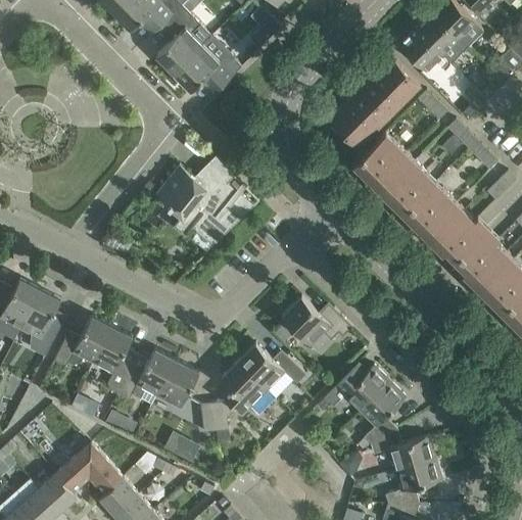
[(101,0),(113,12),(125,0),(101,0)]
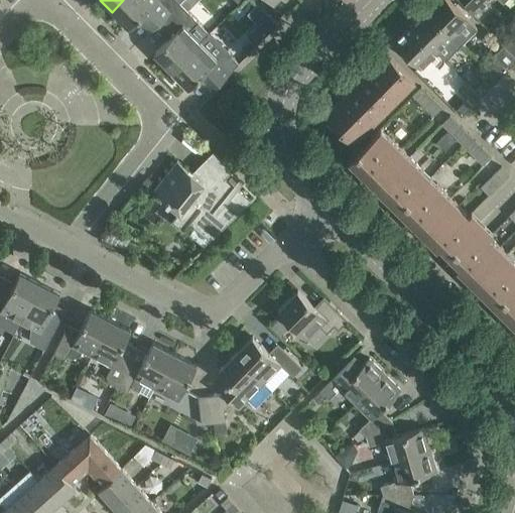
[(123,0),(112,12),(129,29),(135,23),(135,22),(148,35),(160,23),(179,4),(183,0),(123,0)]
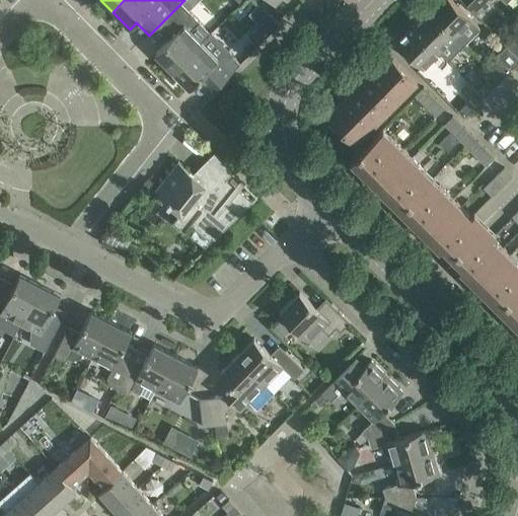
[(448,0),(440,0),(428,12),(463,47),(478,30),(448,0)]
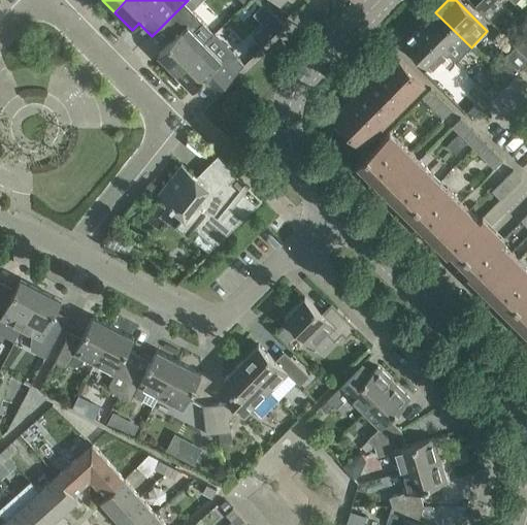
[(500,0),(475,0),(476,0),(471,5),(484,18),(500,0)]
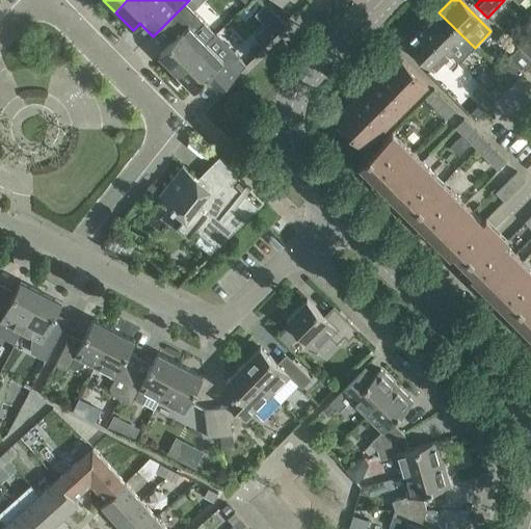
[(159,57),(177,75),(206,46),(194,34),(204,25),(185,4),(165,24),(179,37),(159,57)]
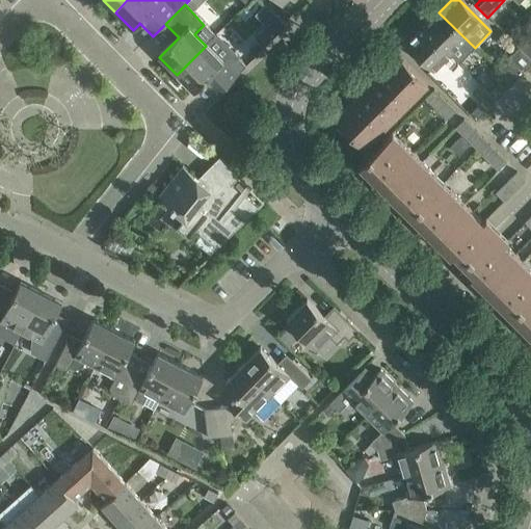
[(439,12),(423,28),(449,55),(450,55),(458,63),(475,48),(439,12)]
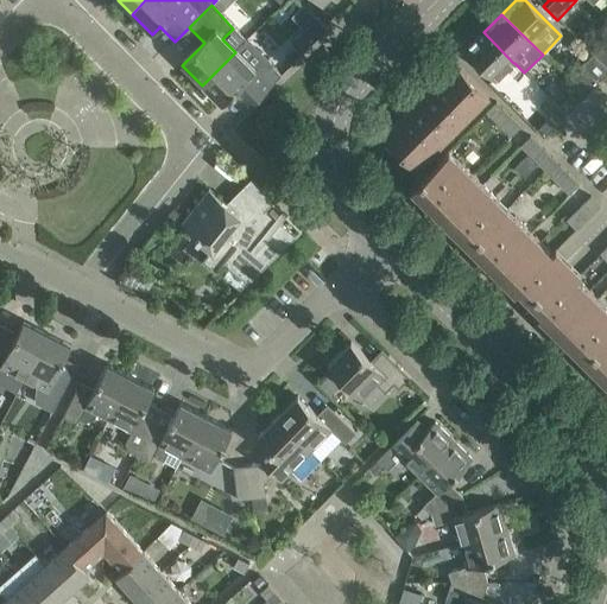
[(513,63),(484,32),(465,51),(495,82),(513,63)]
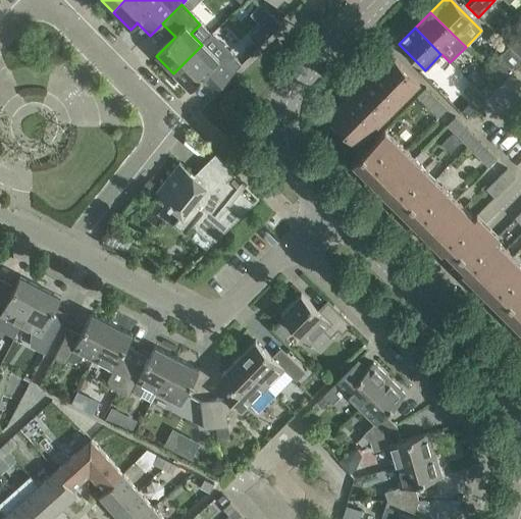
[(202,45),(173,73),(190,91),(197,84),(210,97),(222,85),(241,66),(233,59),(236,58),(212,35),(202,45)]
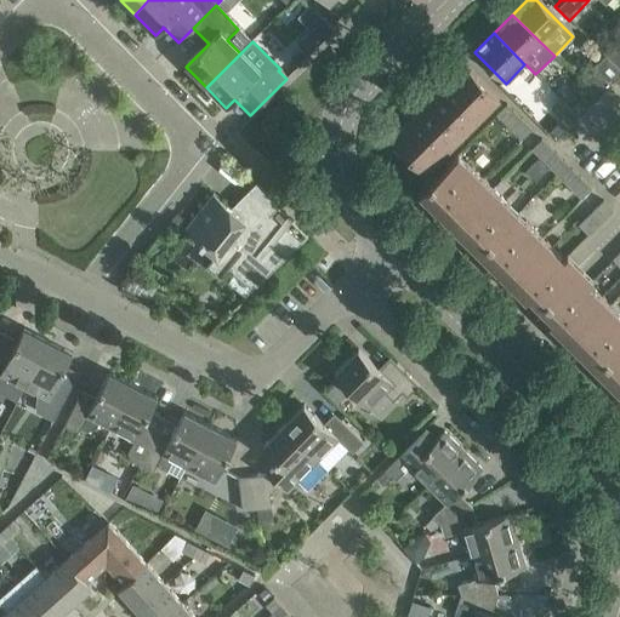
[(615,44),(603,56),(606,57),(619,72),(619,41),(616,45),(615,44)]
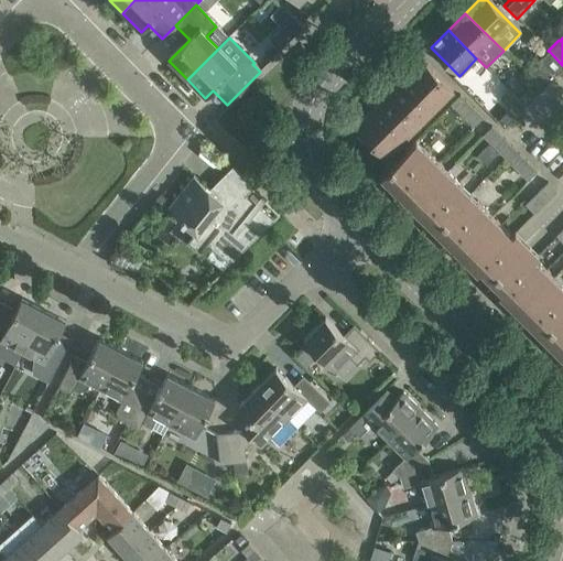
[(562,65),(550,52),(530,73),(545,88),(562,69),(562,65)]
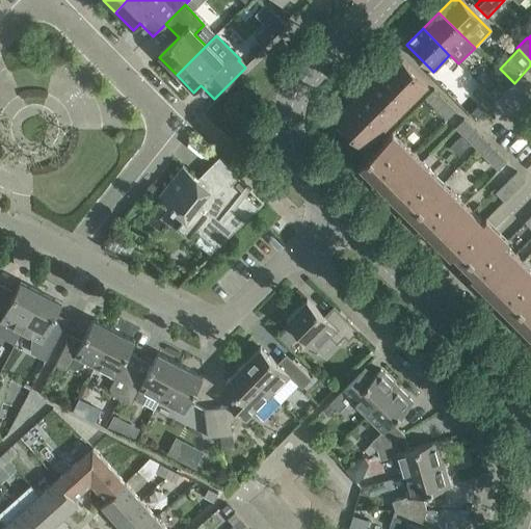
[(399,57),(367,88),(395,117),(427,85),(399,57)]
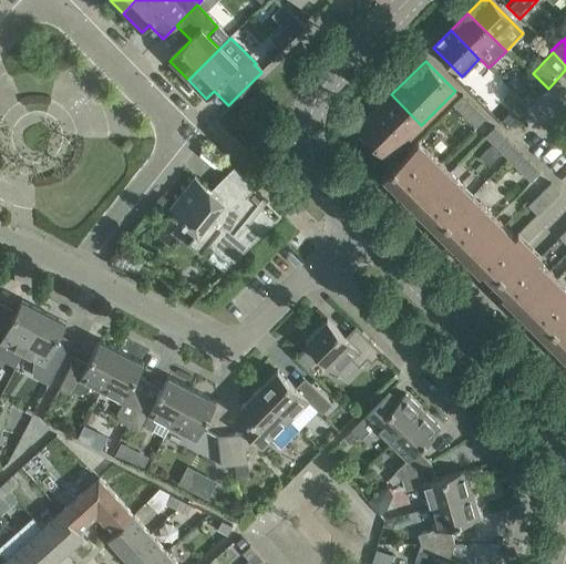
[(532,92),(522,102),(528,109),(548,89),(533,73),(523,83),(532,92)]
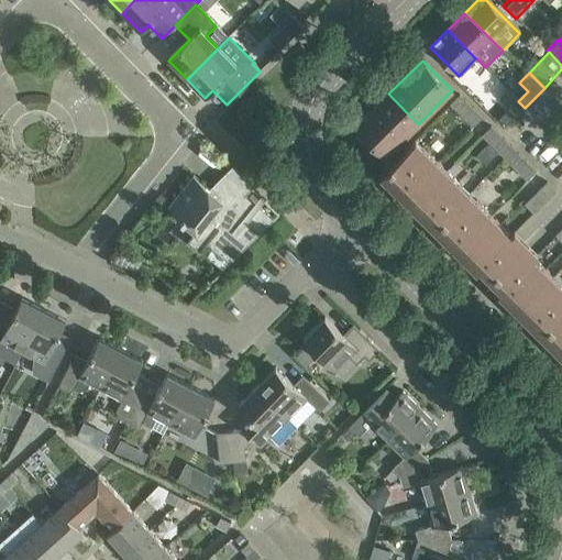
[(525,108),(518,101),(509,92),(499,101),(509,110),(498,121),(505,128),(525,108)]
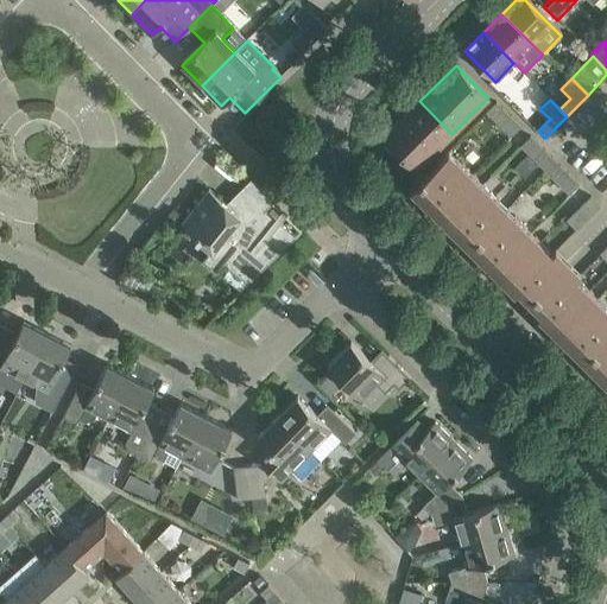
[(451,134),(419,101),(383,138),(416,171),(451,134)]
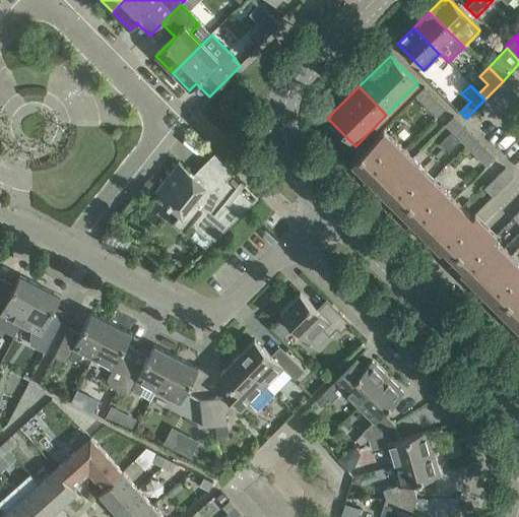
[(415,98),(437,119),(445,111),(424,89),(415,98)]
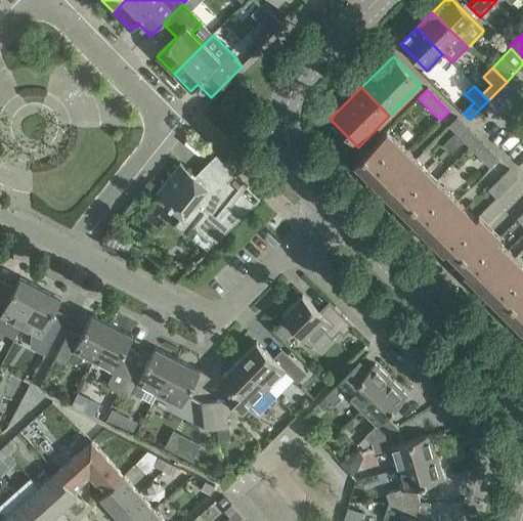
[(448,128),(469,148),(477,140),(456,119),(448,128)]
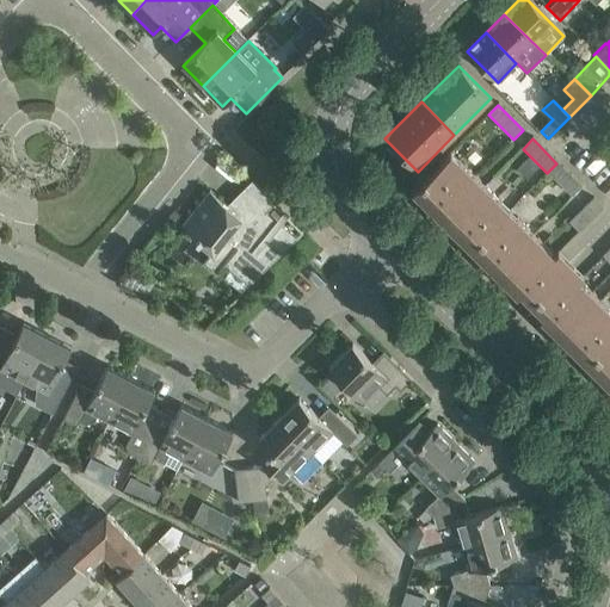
[(509,211),(450,154),(416,189),(427,200),(425,203),(460,237),(462,235),(474,247),(509,211)]
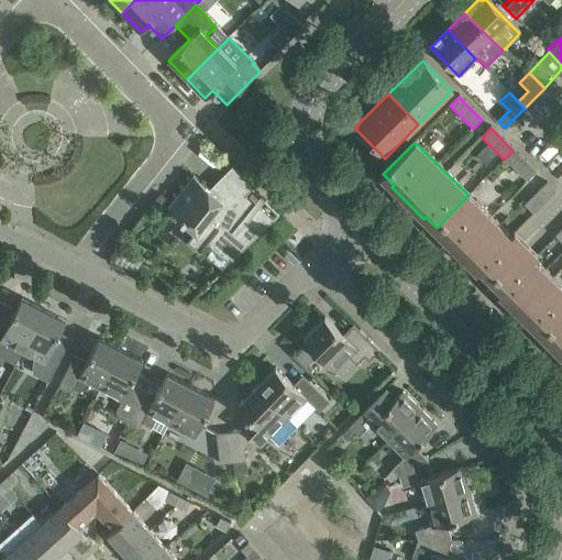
[(513,151),(504,160),(527,183),(536,173),(513,151)]
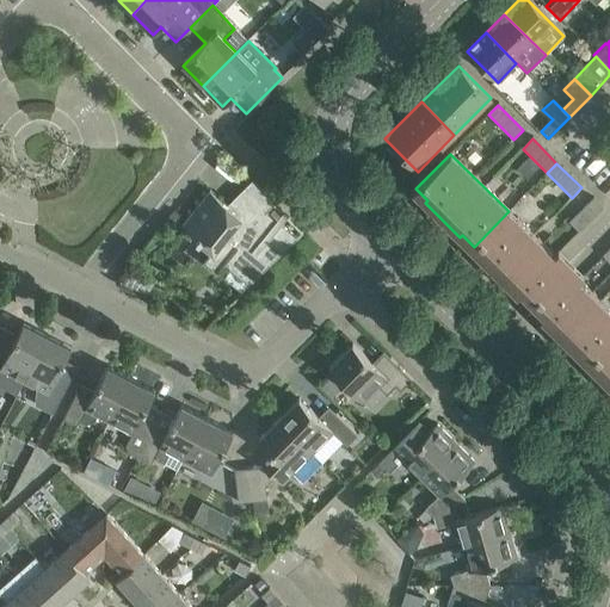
[(210,192),(182,227),(197,239),(193,242),(197,245),(199,241),(213,252),(202,264),(216,276),(227,264),(252,284),(296,240),(265,215),(273,205),(251,183),(244,190),(247,193),(232,211),(210,192)]
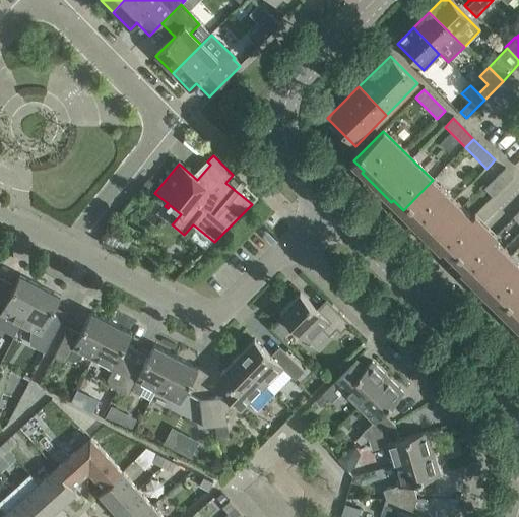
[(483,191),(493,199),(513,178),(505,170),(483,191)]
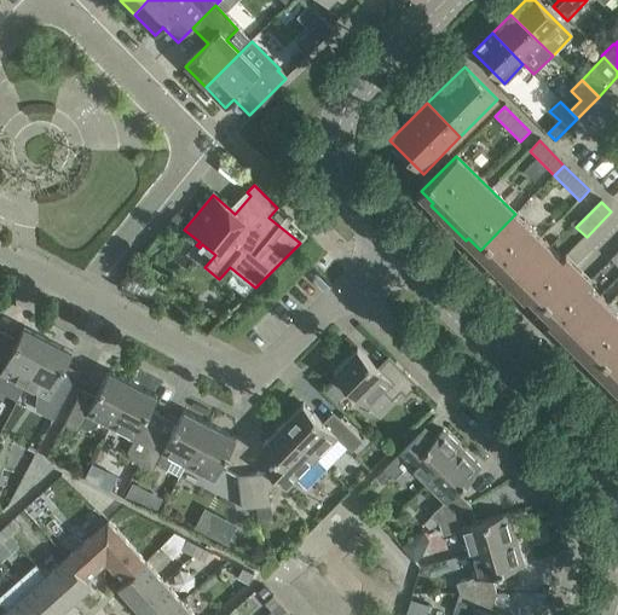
[(523,299),(536,312),(578,268),(565,255),(561,260),(544,243),(515,214),(480,250),(492,261),(490,264),(524,297),(523,299)]
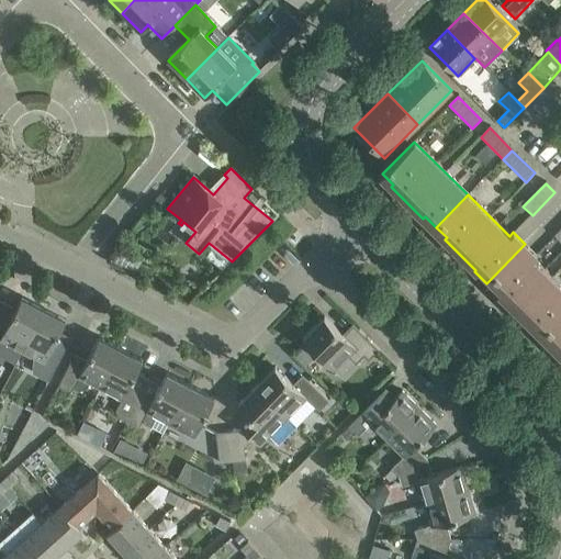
[(531,322),(542,333),(560,313),(560,287),(534,259),(537,256),(525,244),(486,283),(497,294),(498,294),(529,324),(531,322)]
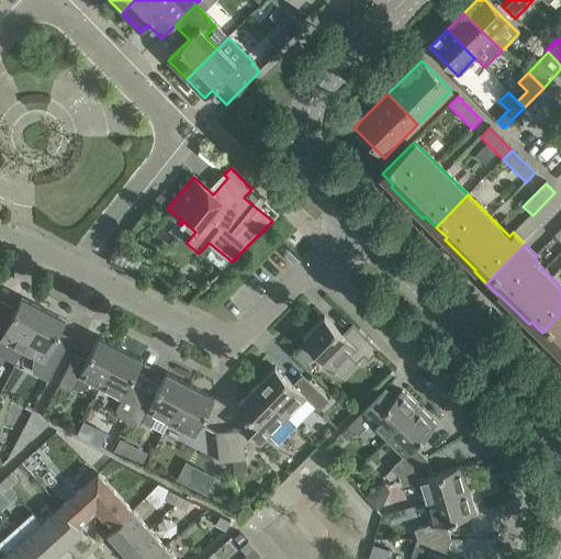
[(0,358),(15,366),(23,351),(22,351),(43,311),(21,300),(8,324),(0,320),(0,358)]
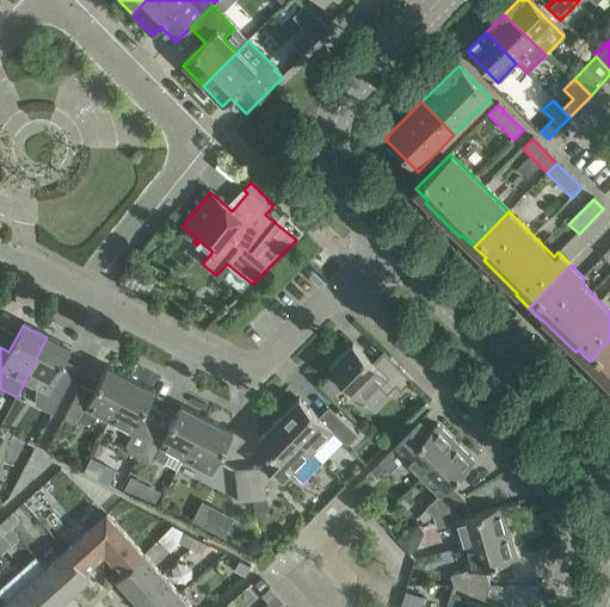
[(47,338),(24,382),(25,382),(36,388),(35,407),(53,415),(69,384),(56,377),(71,350),(47,338)]
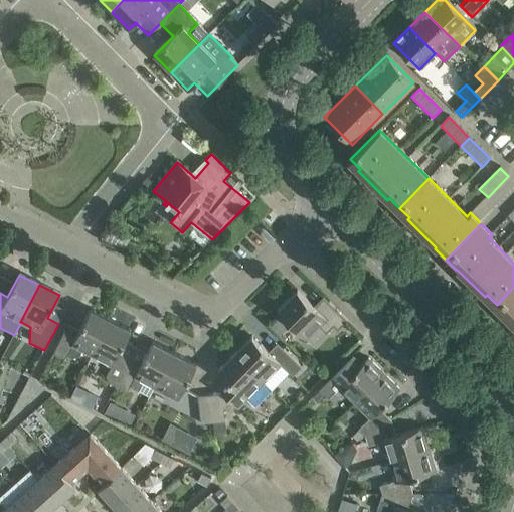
[(513,287),(497,305),(507,315),(505,317),(513,325),(513,287)]
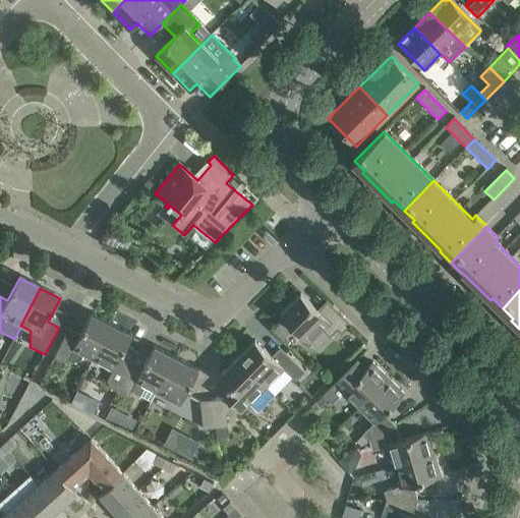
[(280,315),(294,330),(309,344),(322,332),(329,339),(337,332),(341,336),(351,326),(331,306),(322,317),(300,295),(280,315)]
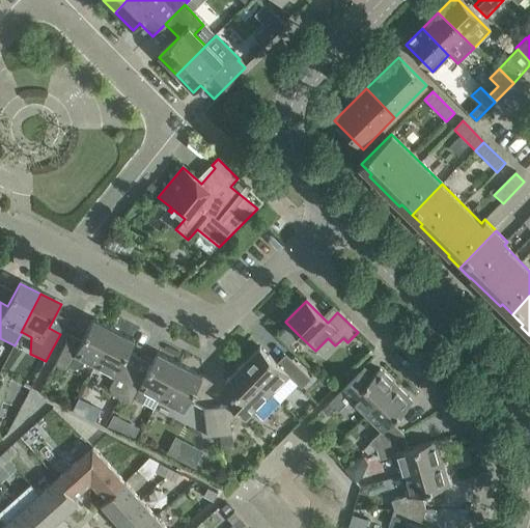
[(85,363),(94,368),(113,331),(92,321),(79,348),(67,341),(54,366),(66,372),(68,368),(75,371),(82,368),(85,363)]
